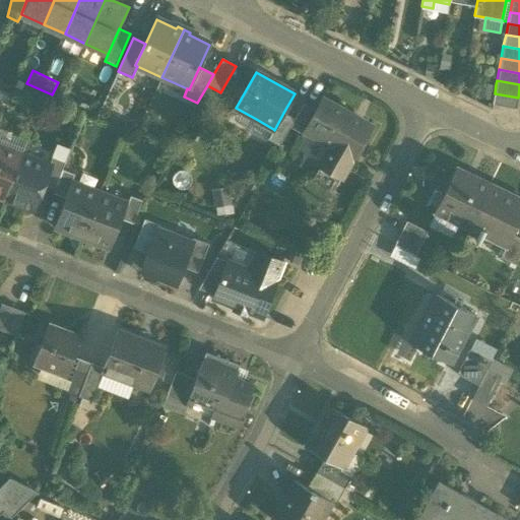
[(477,96),(494,100),(495,93),(496,84),(480,82),(477,96)]
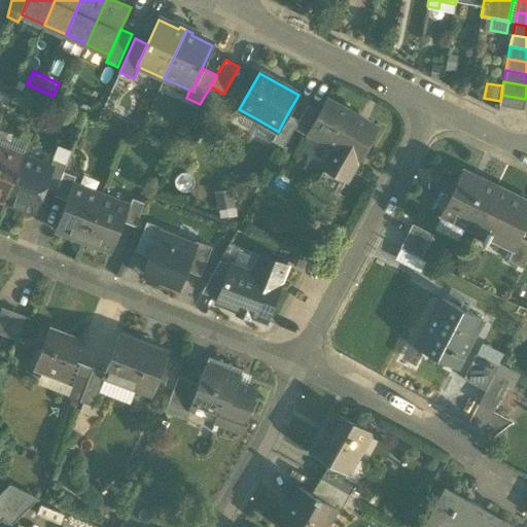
[(499,106),(524,110),(525,99),(501,95),(500,101),(499,106)]
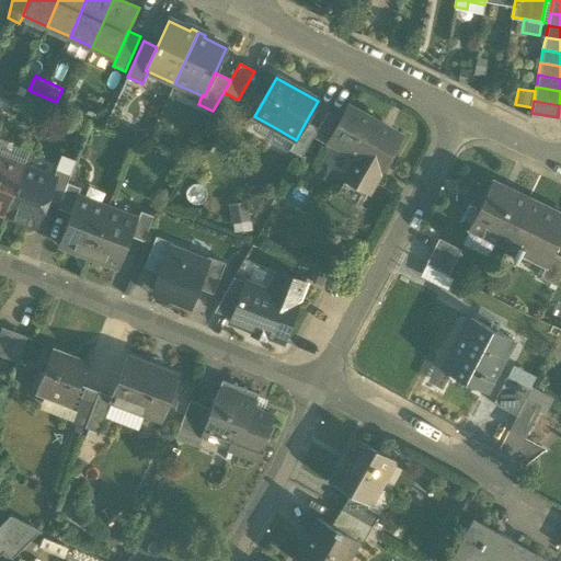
[(364,190),(369,193),(401,137),(347,106),(341,118),(328,141),(329,141),(358,158),(346,181),(364,190)]
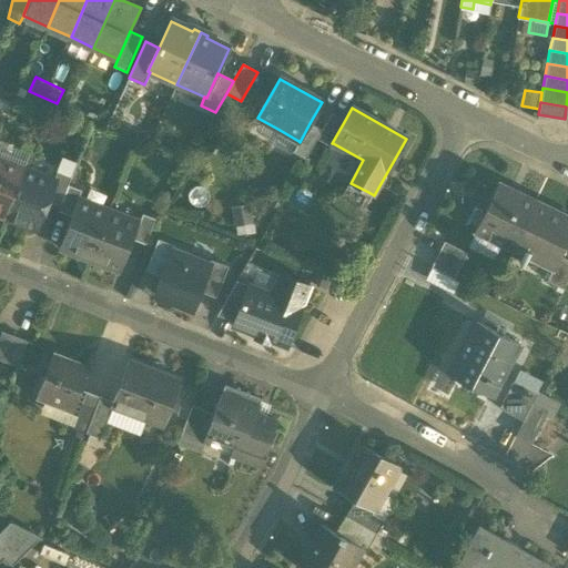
[(317,139),(332,146),(333,143),(332,143),(345,120),(332,113),(322,130),(317,139)]
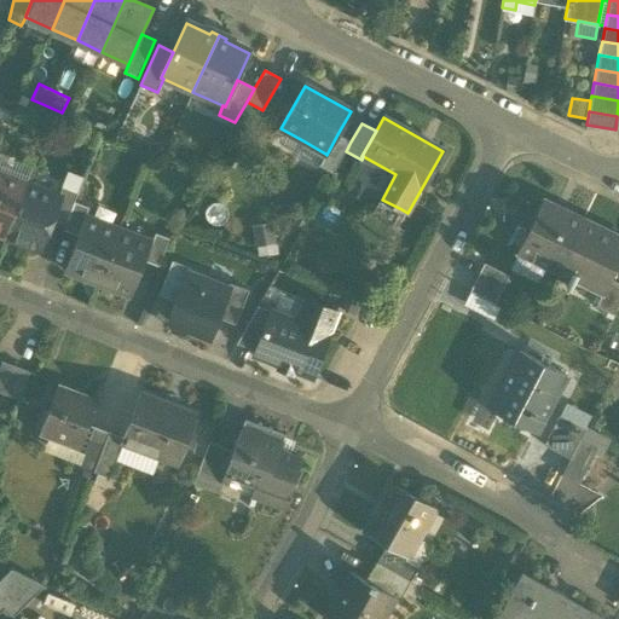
[(319,166),(333,173),(346,151),(351,142),(337,134),(327,155),(325,154),(319,166)]
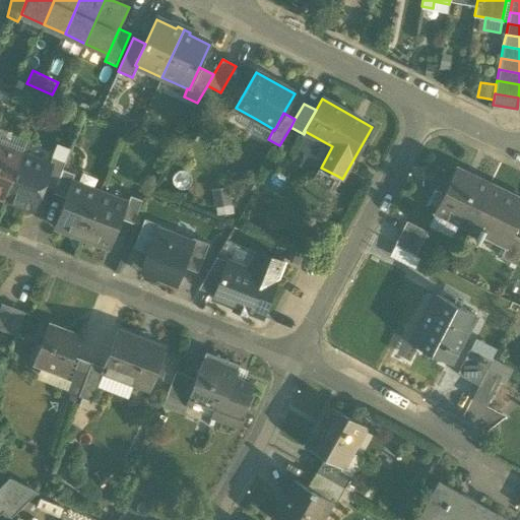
[(266,142),(268,139),(273,129),(256,119),(249,132),(266,142)]
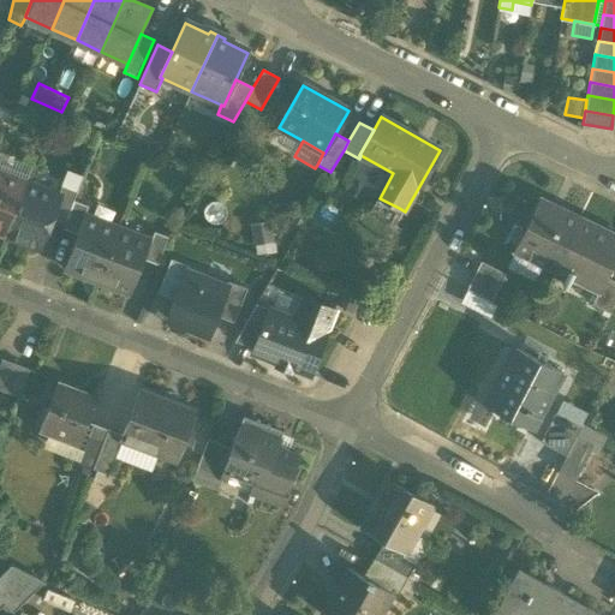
[(0,172),(25,183),(33,166),(0,153),(0,172)]
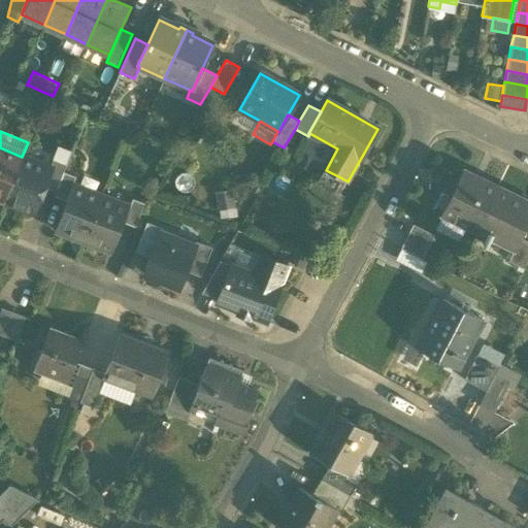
[(58,146),(54,158),(67,163),(71,151),(58,146)]
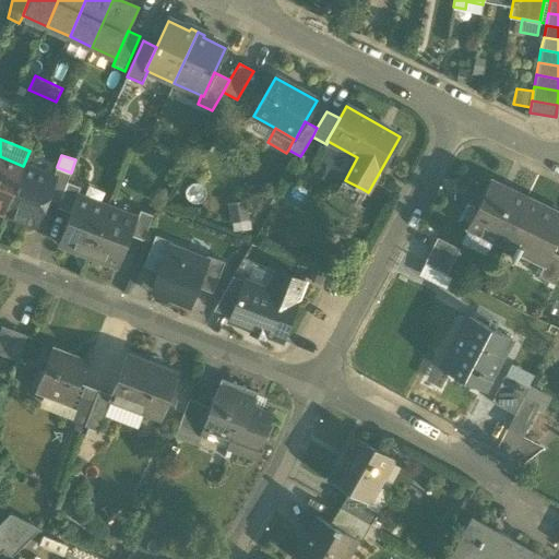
[(0,213),(4,215),(23,166),(0,156),(0,213)]
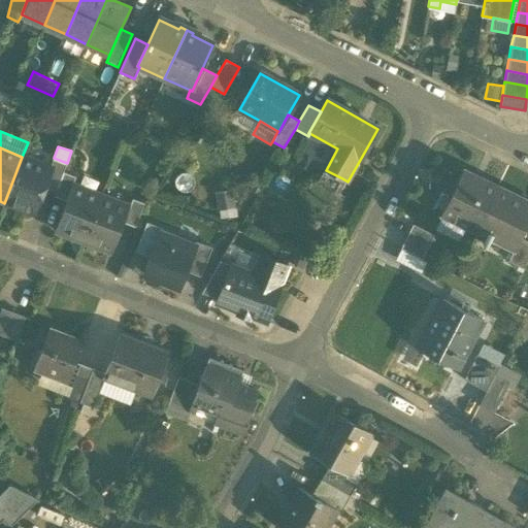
[(50,167),(22,157),(4,203),(34,215),(45,183),(52,168),(50,167)]
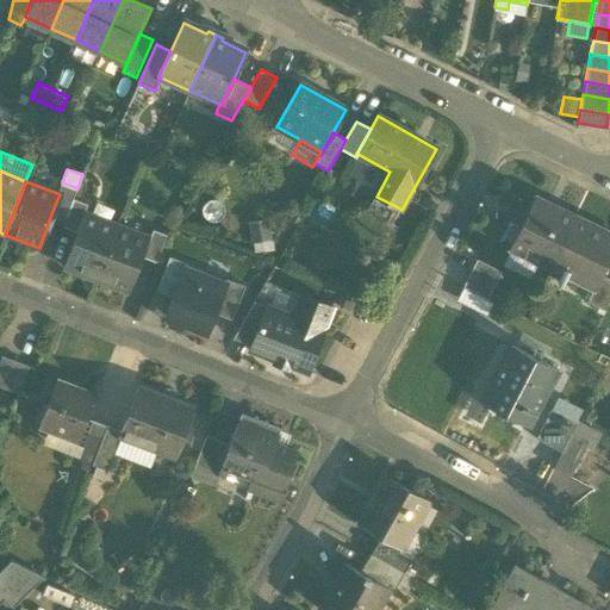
[(53,211),(66,217),(78,188),(62,182),(57,193),(60,194),(53,211)]
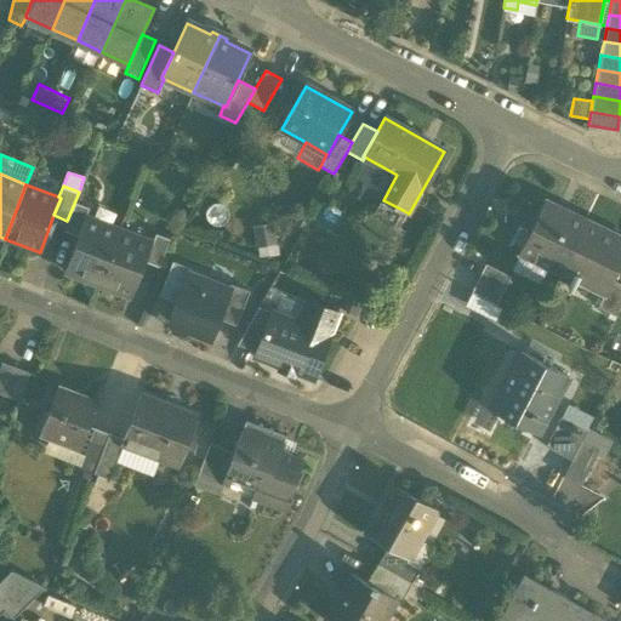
[(393,226),(403,210),(383,200),(375,215),(393,226)]
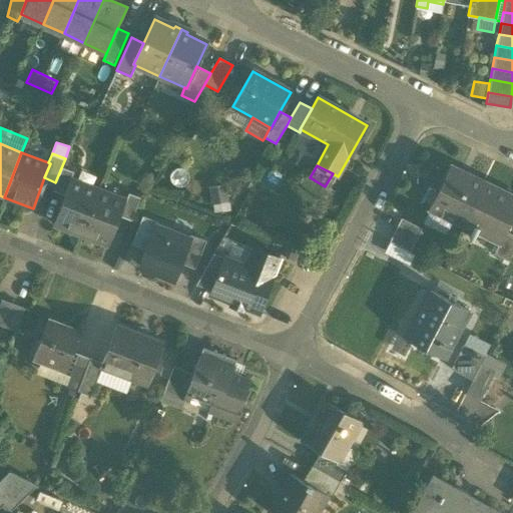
[(429,209),(463,226),(483,184),(461,173),(462,171),(450,165),(429,209)]
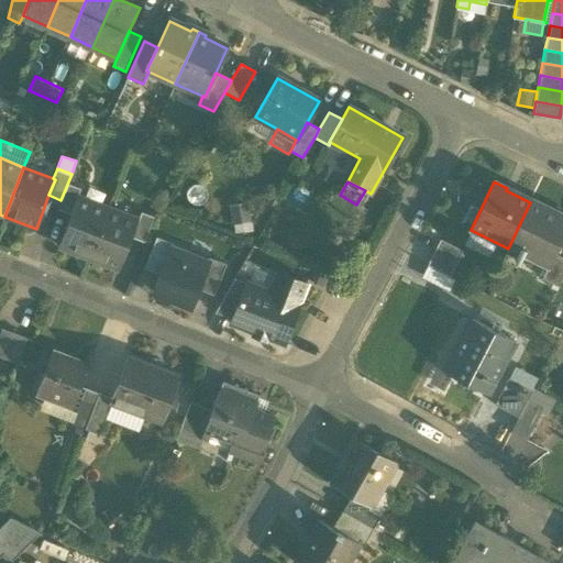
[(58,210),(70,214),(77,197),(80,189),(68,184),(58,210)]
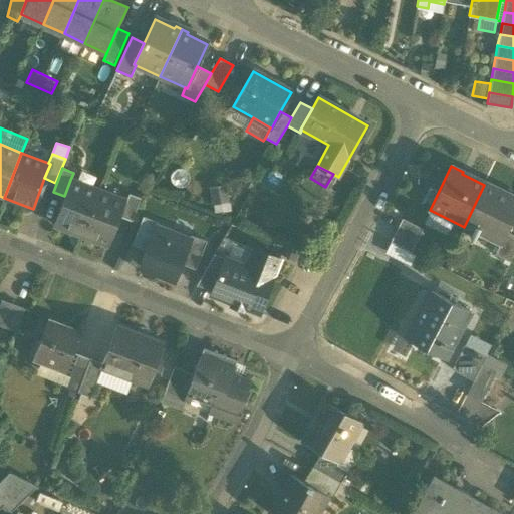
[(55,226),(80,236),(98,191),(70,180),(64,196),(61,202),(67,204),(64,211),(61,210),(55,226)]
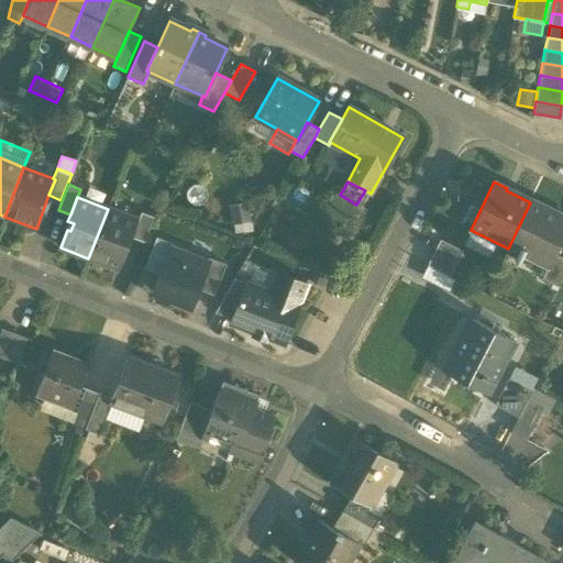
[(247,202),(229,205),(232,224),(251,222),(247,202)]
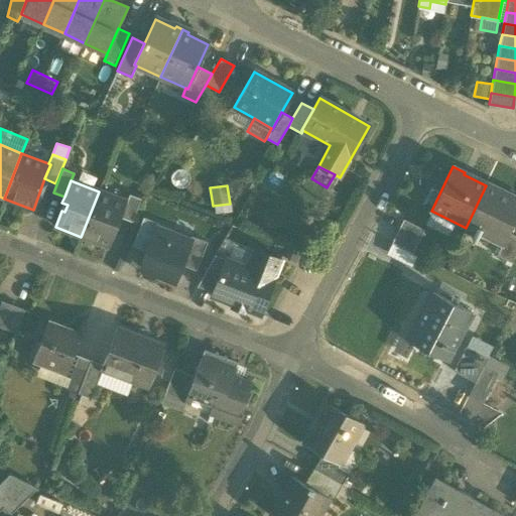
[(511,197),(486,185),(466,228),(475,232),(472,238),(476,241),(480,234),(501,244),(502,245),(509,232),(509,233),(515,218),(515,197),(511,196),(511,197)]
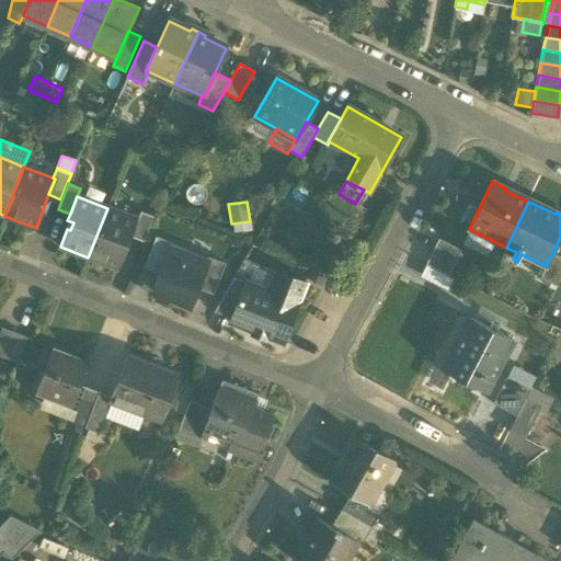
[(137,219),(107,208),(88,258),(116,268),(123,250),(119,249),(123,241),(128,243),(130,237),(137,220),(137,219)]
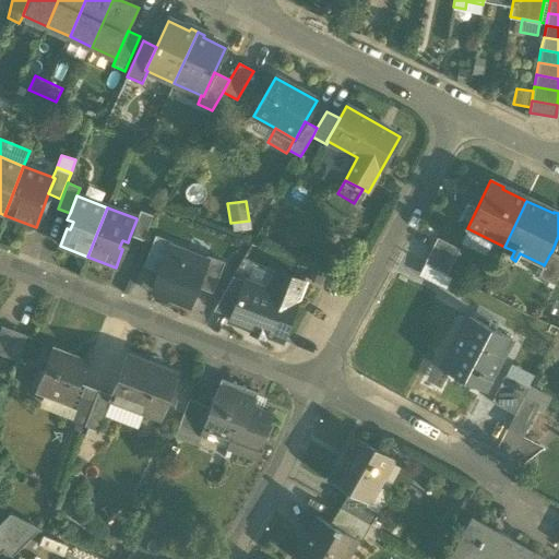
[(130,236),(143,241),(153,216),(140,211),(137,218),(137,219),(130,236)]
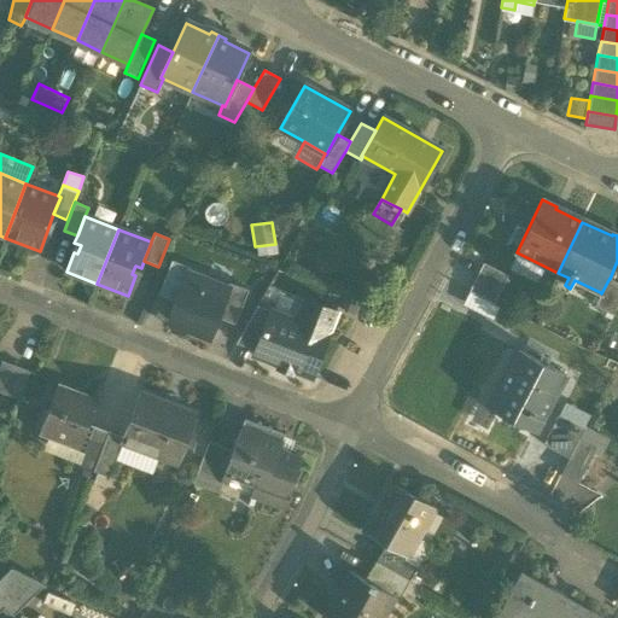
[(158,295),(176,301),(184,284),(185,284),(190,273),(191,268),(172,261),(158,295)]
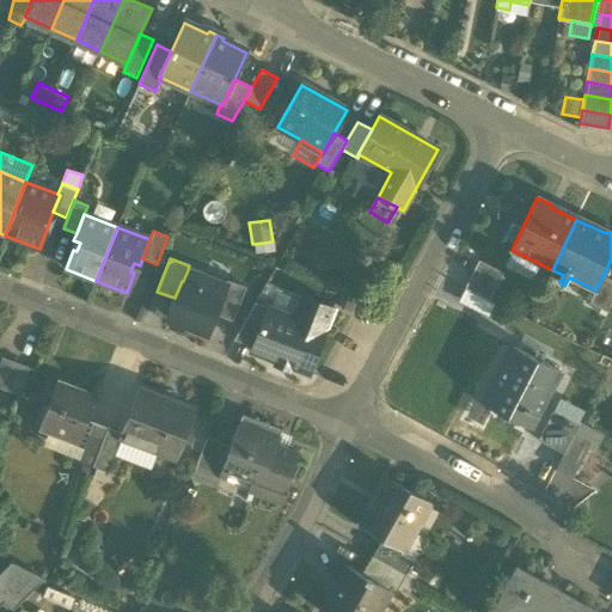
[(465,288),(489,300),(503,273),(479,261),(465,288)]
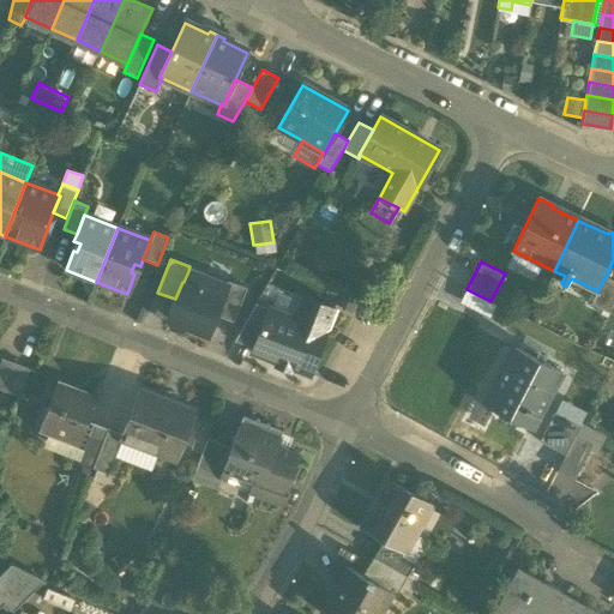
[(202,286),(204,277),(188,271),(184,282),(197,287),(202,286)]
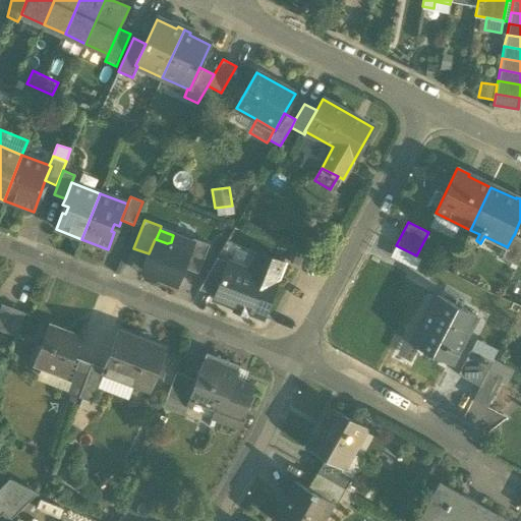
[(501,257),(517,266),(520,256),(520,237),(514,235),(514,234),(507,247),(506,246),(501,257)]
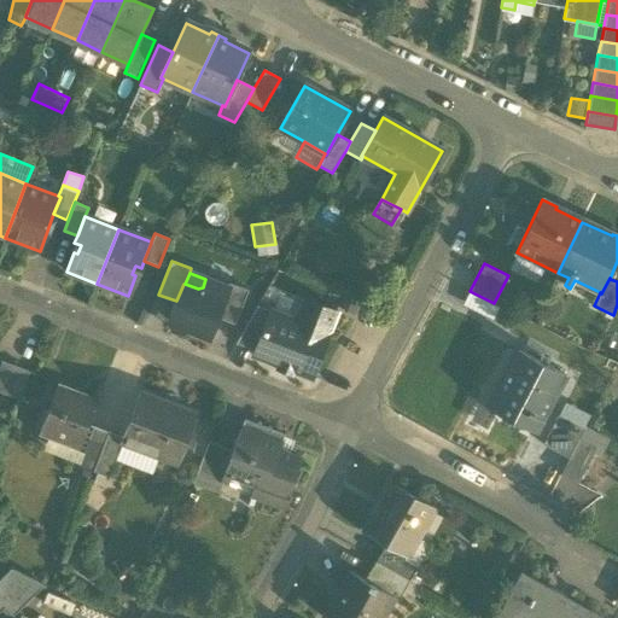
[(169,321),(209,337),(217,318),(228,287),(227,287),(205,279),(203,287),(198,289),(185,284),(184,284),(176,301),(169,321)]
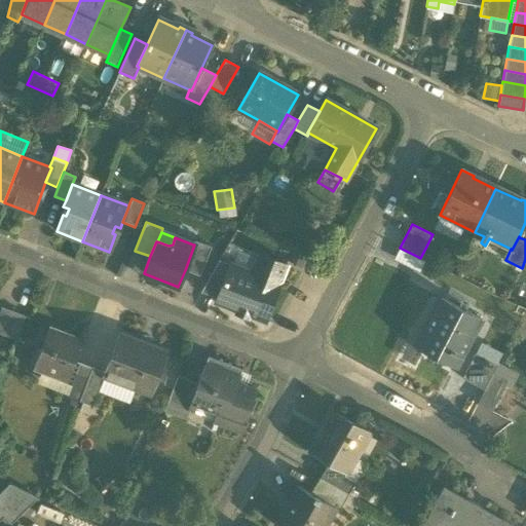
[(185,270),(200,275),(211,247),(194,240),(193,245),(194,245),(185,270)]
